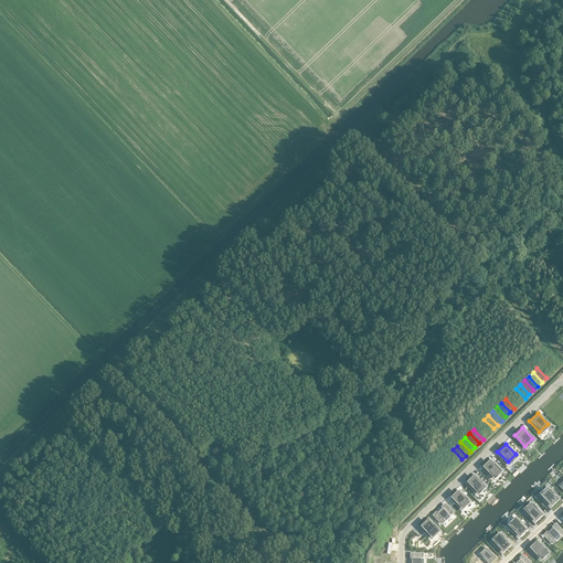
[(442,459),(437,464),(447,474),(452,469),(442,459)]
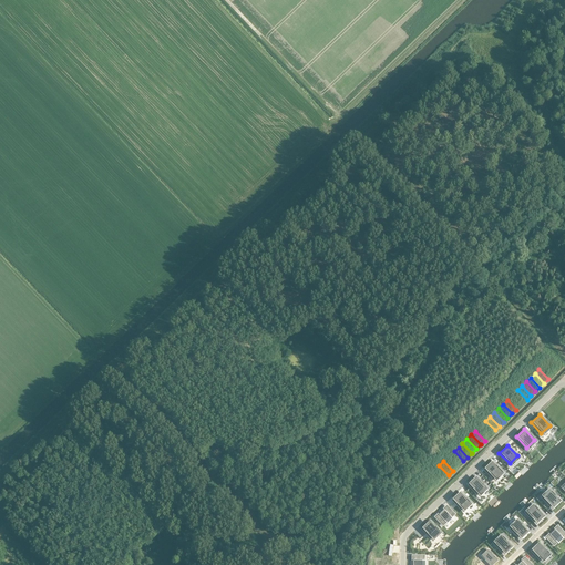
[(491,461),(483,468),(493,479),(501,471),(491,461)]
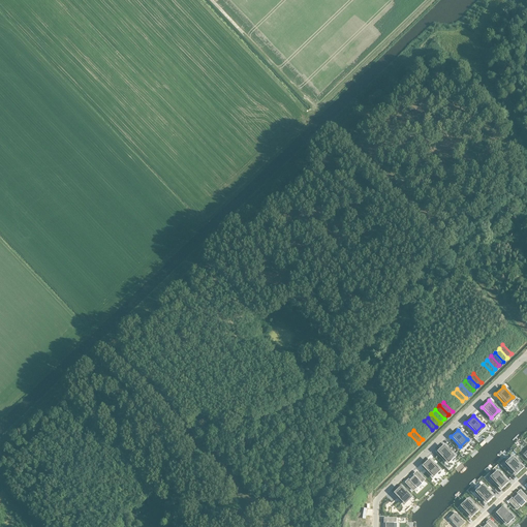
[(409,434),(405,438),(414,447),(419,443),(409,434)]
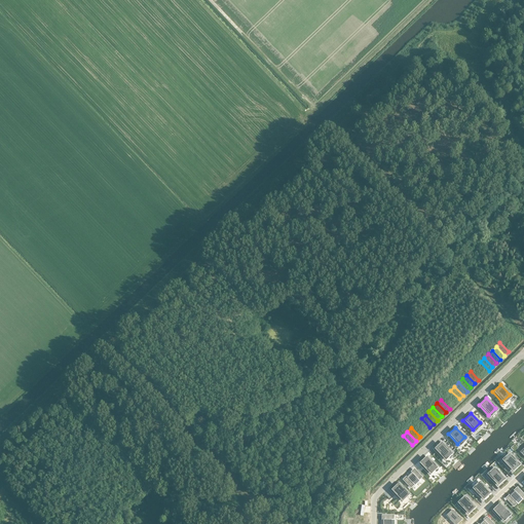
[(403,436),(400,440),(408,449),(412,445),(403,436)]
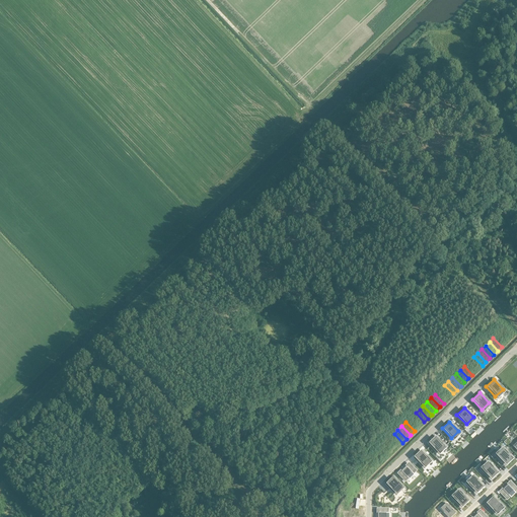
[(394,434),(390,437),(398,446),(402,443),(394,434)]
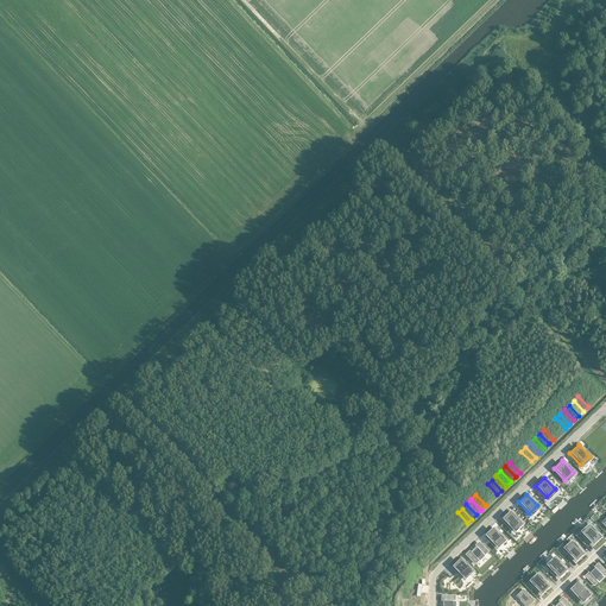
[(510,510),(500,518),(512,530),(521,522),(510,510)]
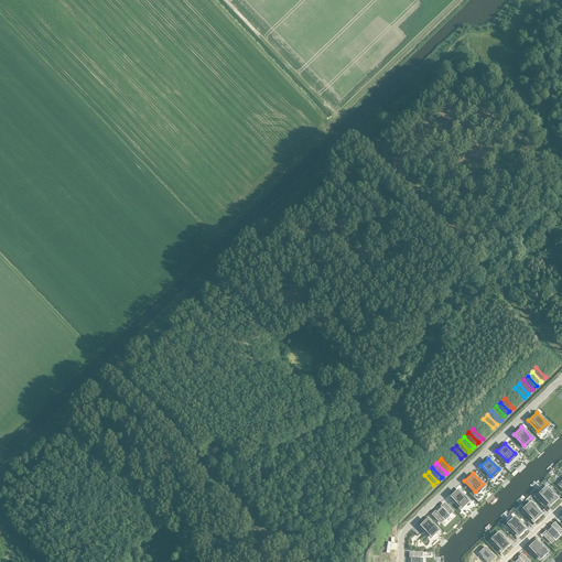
[(424,475),(420,479),(429,489),(433,485),(424,475)]
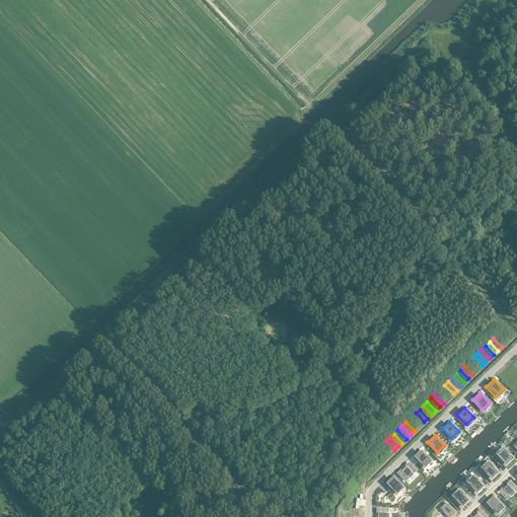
[(511,456),(502,447),(494,454),(504,463),(511,456)]
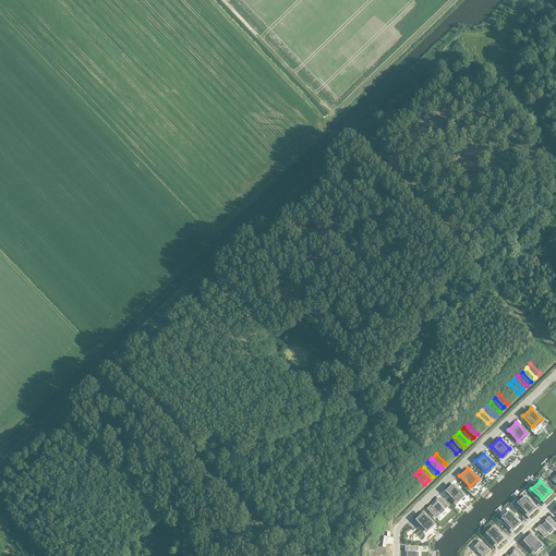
[(451,483),(444,491),(454,502),(461,494),(451,483)]
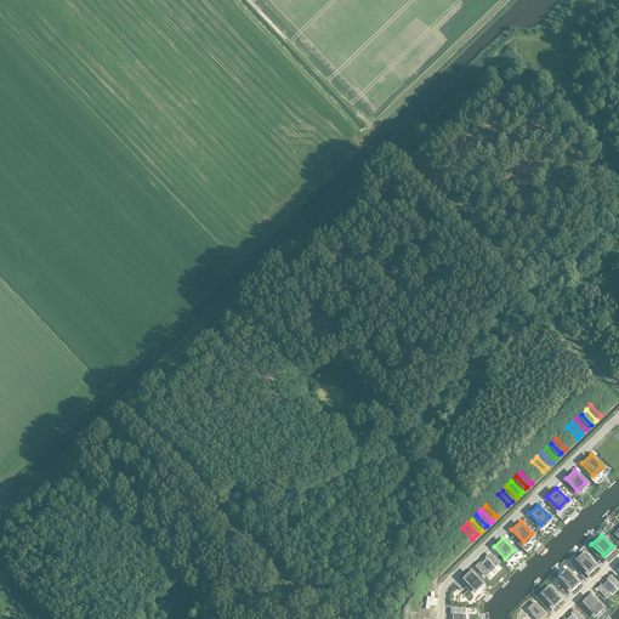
[(583,551),(574,560),(585,572),(595,563),(583,551)]
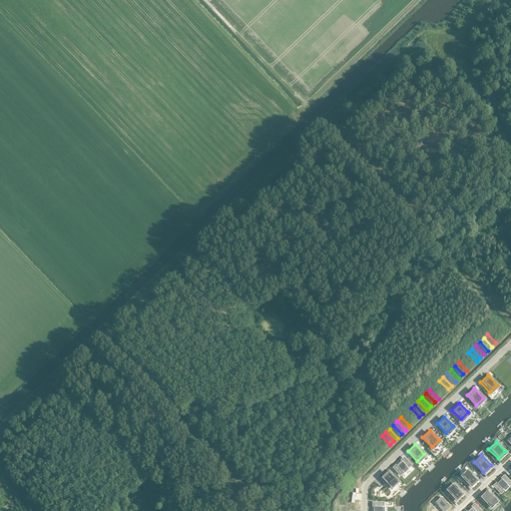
[(395,464),(392,466),(399,473),(402,471),(401,470),(406,466),(409,464),(402,457),(400,459),(400,460),(396,464),(395,464)]
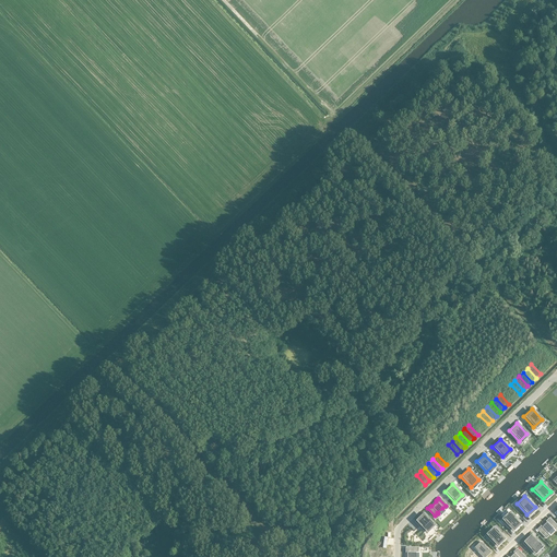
[(509,511),(501,519),(511,530),(519,522),(509,511)]
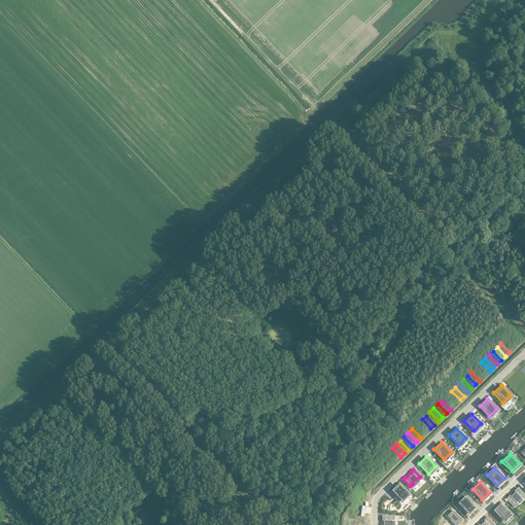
[(398,483),(391,490),(400,499),(408,493),(398,483)]
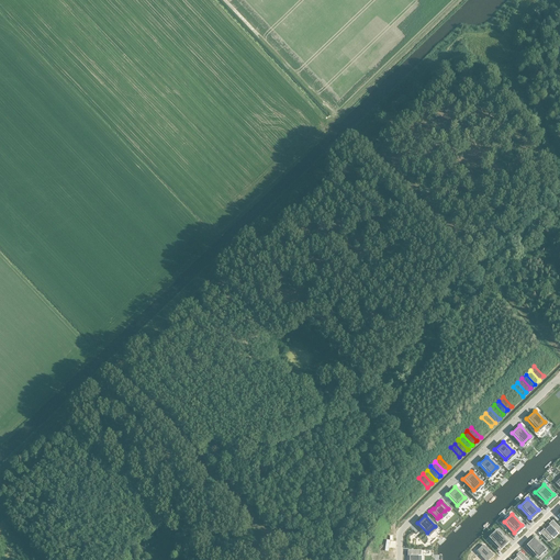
[(542,528),(539,530),(547,538),(550,536),(549,535),(555,530),(556,530),(558,528),(551,521),(548,523),(549,524),(544,529),(542,528)]
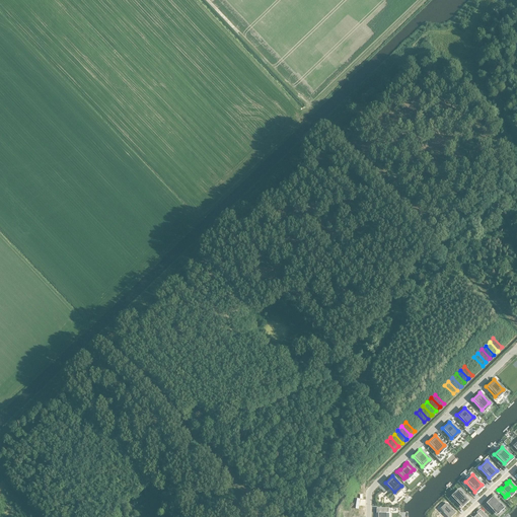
[(457,489),(450,496),(459,506),(467,499),(457,489)]
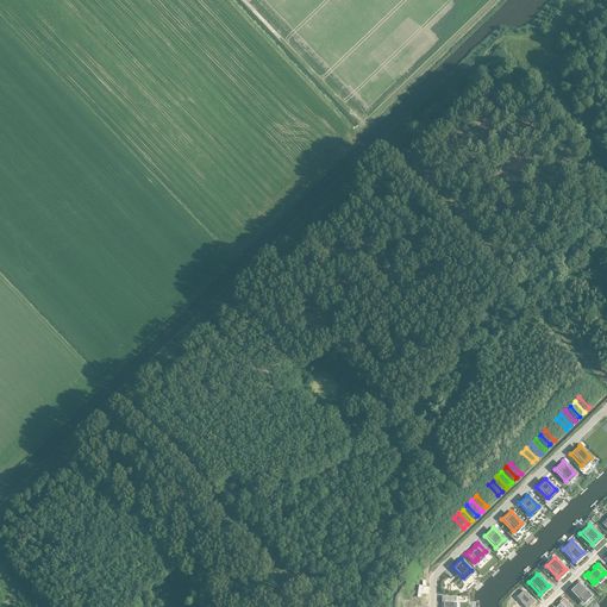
[(577,582),(569,590),(581,602),(589,594),(577,582)]
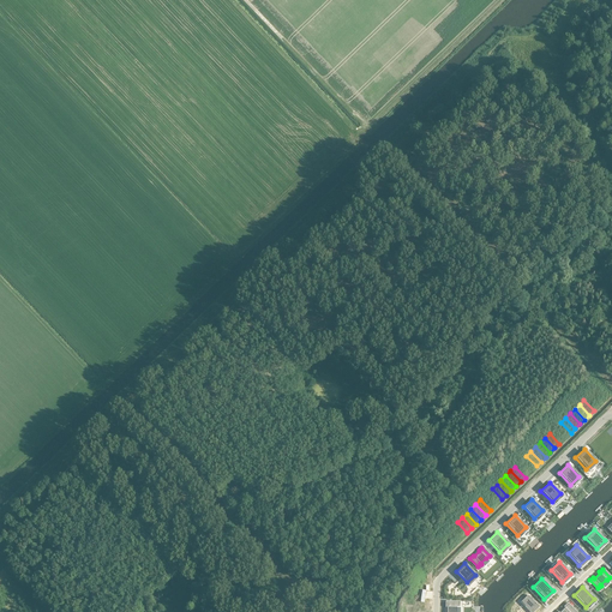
[(525,611),(523,611),(529,611),(535,607),(533,604),(532,605),(527,599),(527,598),(525,595),(516,603),(519,606),(520,605),(525,611)]
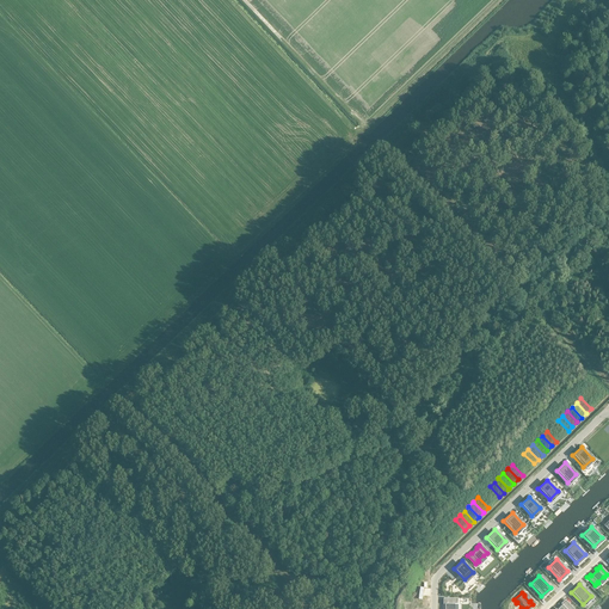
[(443,602),(443,608),(453,608),(453,602),(454,603),(454,598),(442,597),(442,602),(443,602)]
